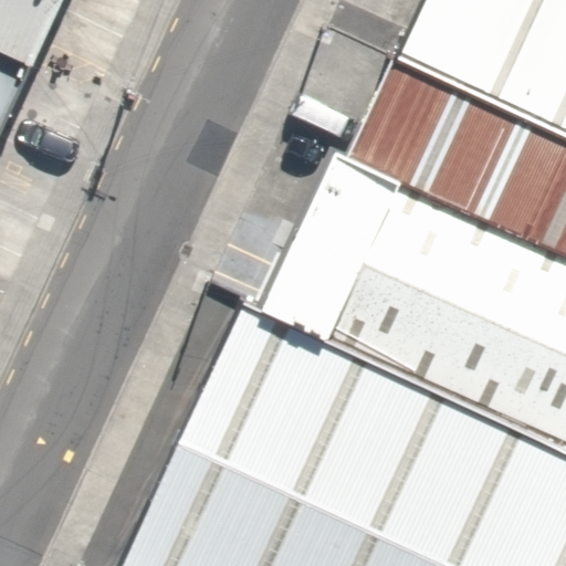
[(60,0),(0,0),(0,55),(29,69),(60,0)]
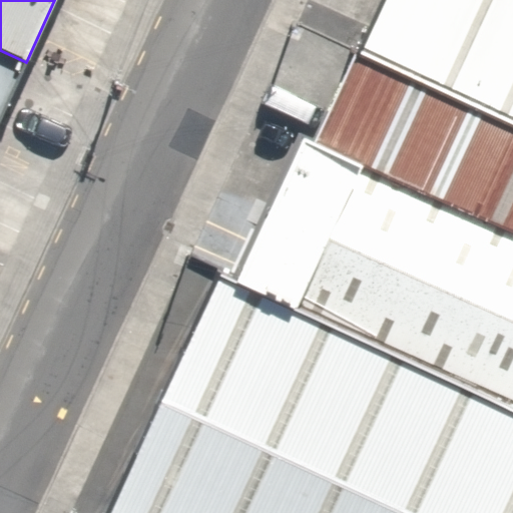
[(512,0),(380,0),(355,55),(512,124),(512,0)]
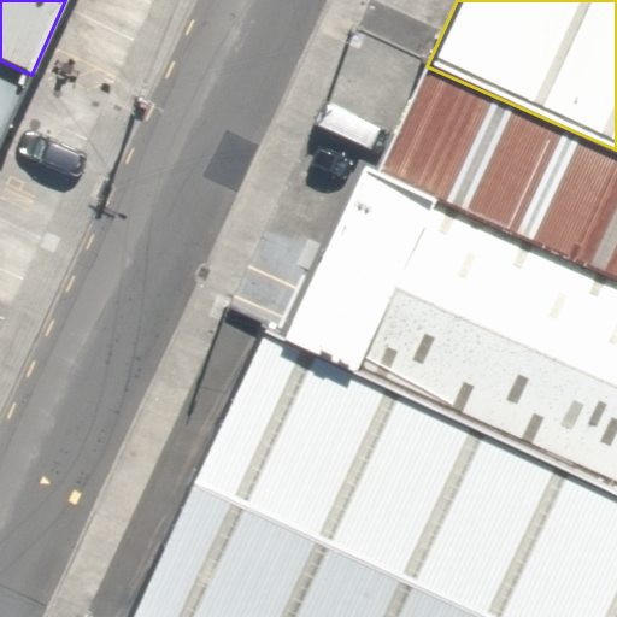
[(0,142),(31,75),(0,60),(0,142)]
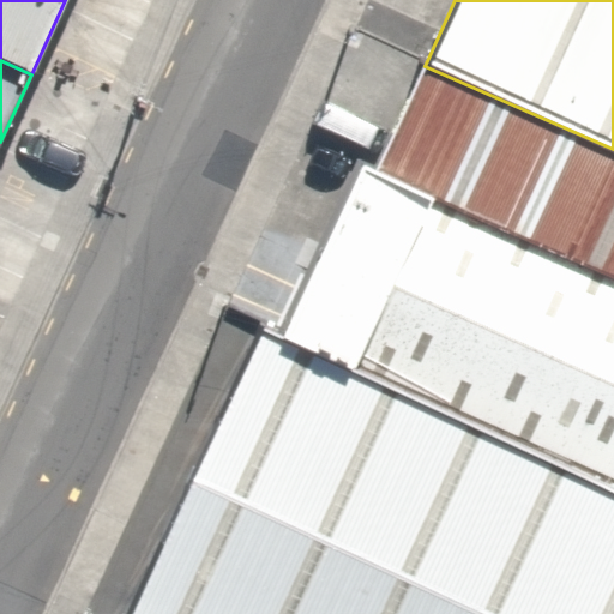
[(613,149),(425,66),(375,173),(613,278),(613,149)]
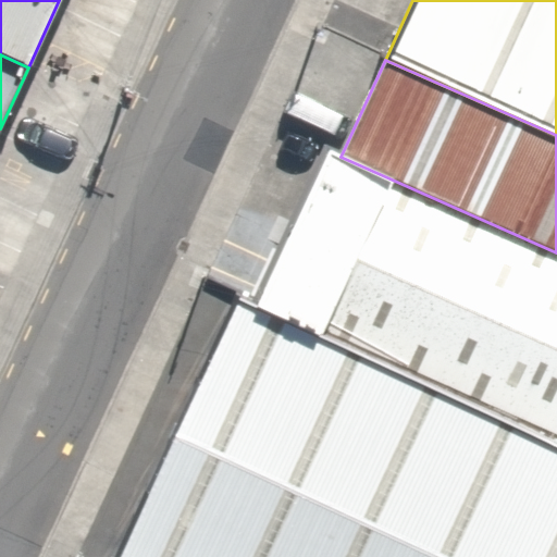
[(556,252),(341,157),(326,147),(256,309),(556,445),(556,252)]
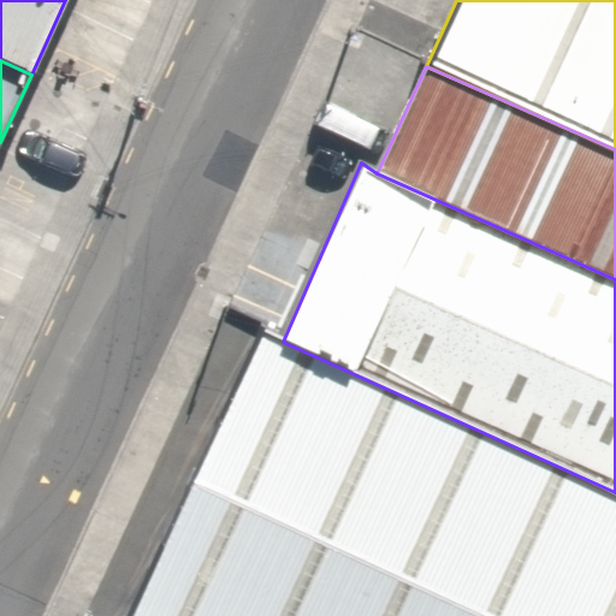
[(615,615),(615,492),(283,342),(266,332),(132,615),(615,615)]
